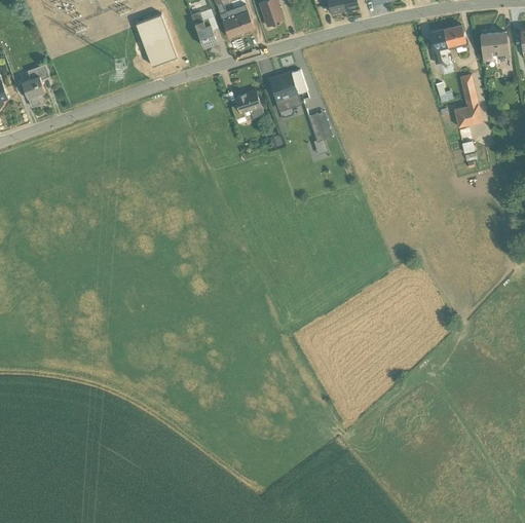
[(214,0),(228,39),(254,30),(246,5),(226,12),(222,2),(228,0),(214,0)]
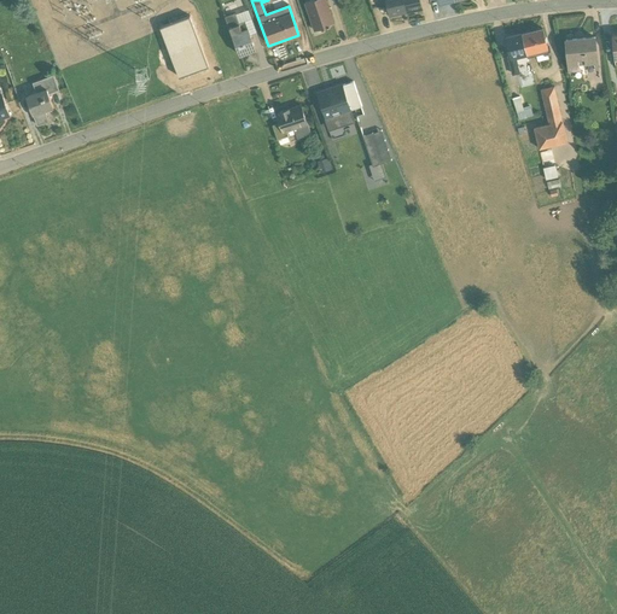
[(324,0),(314,0),(304,4),(314,31),(326,28),(326,29),(330,28),(330,27),(332,25),(324,0)]
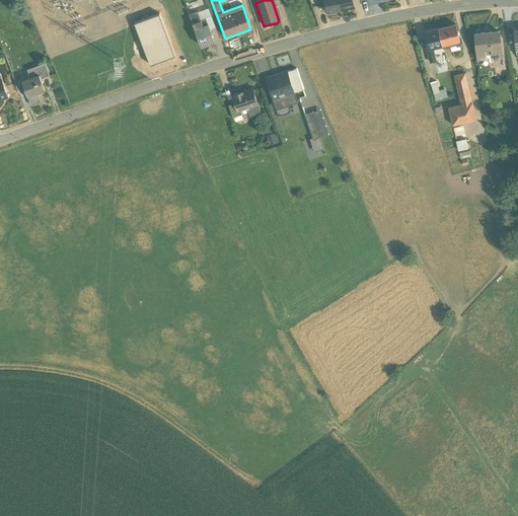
[(326,13),(341,10),(338,0),(316,0),(318,7),(322,6),(324,12),(326,12),(326,13)]
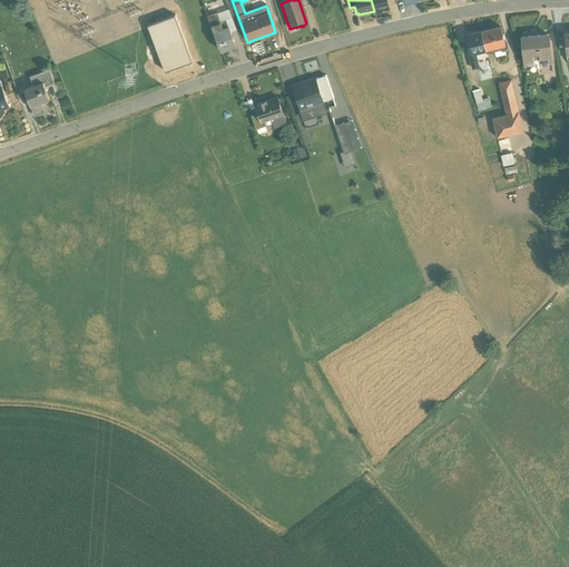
[(371,0),(374,11),(389,8),(386,0),(371,0)]
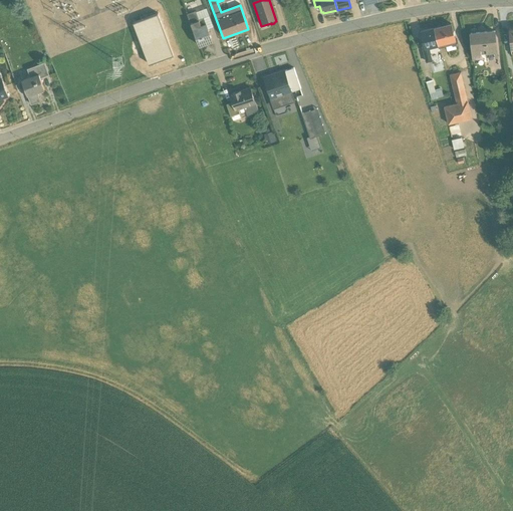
[(206,8),(195,12),(198,20),(203,18),(207,29),(213,27),(206,8)]
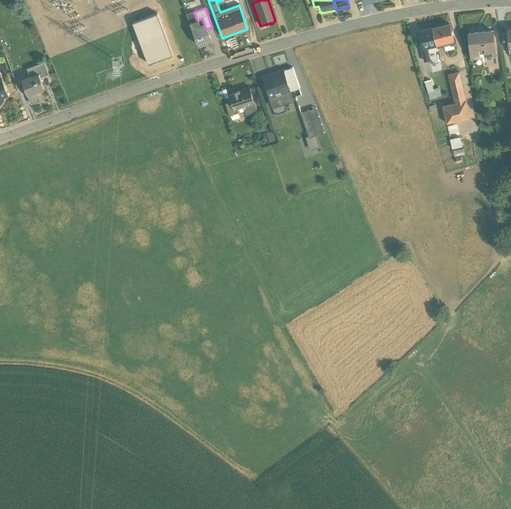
[(194,12),(186,15),(198,46),(211,41),(206,29),(202,18),(197,20),(194,12)]
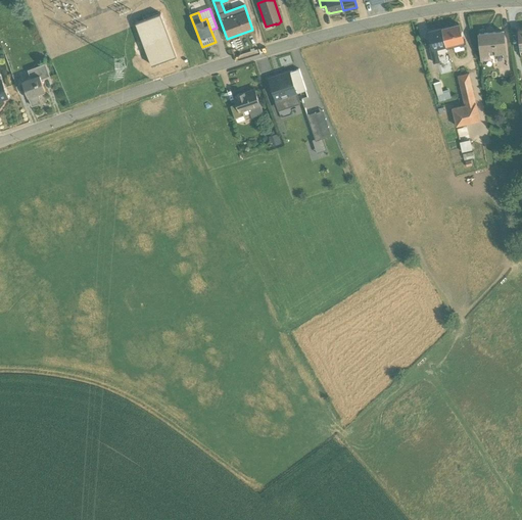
[(151,66),(176,57),(160,15),(135,25),(151,66)]
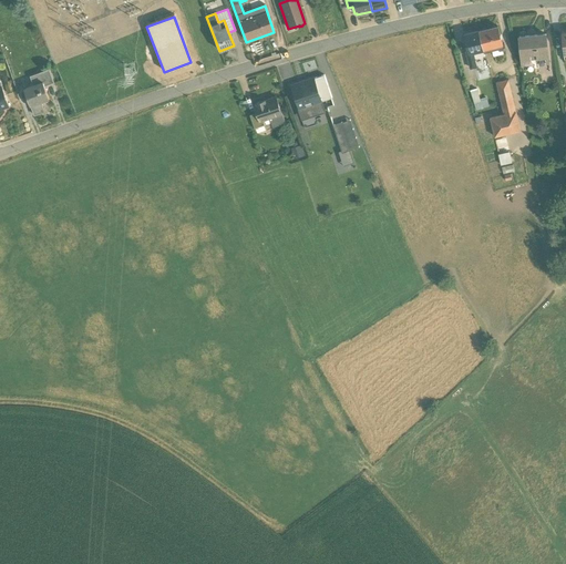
[(477,31),(483,52),(491,51),(492,57),(502,54),(502,51),(503,51),(502,48),(503,48),(497,26),(487,29),(477,31)]
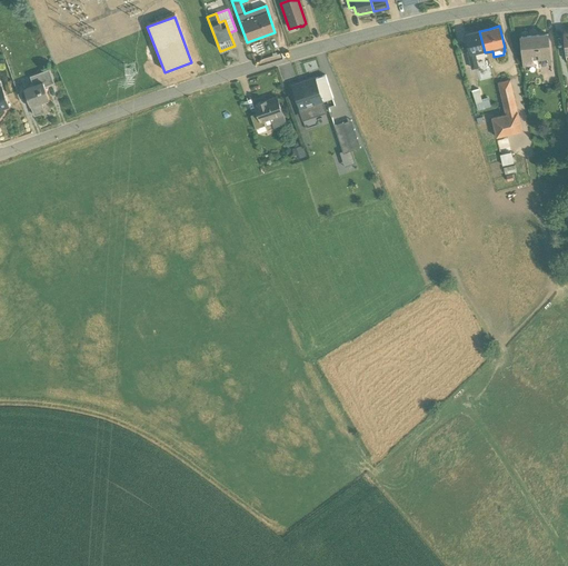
[(476,59),(486,57),(485,52),(479,31),(465,36),(467,45),(465,45),(471,70),(478,68),(476,59)]
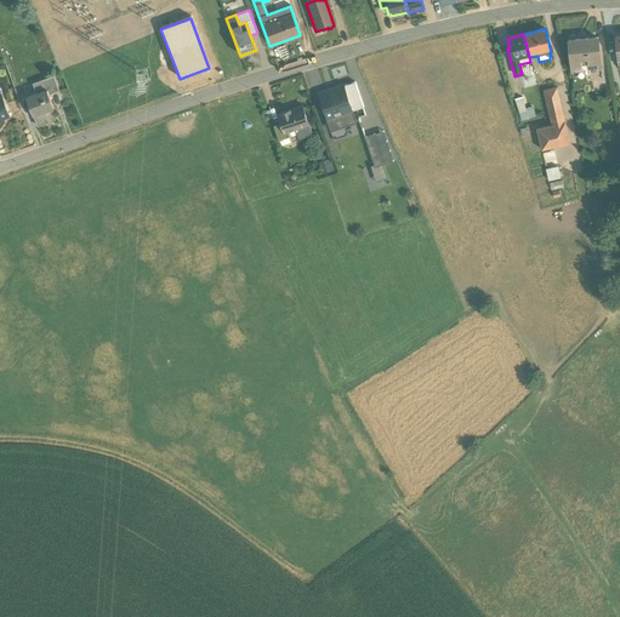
[(597,72),(602,72),(597,36),(566,40),(569,74),(572,73),(572,68),(596,64),(597,72)]
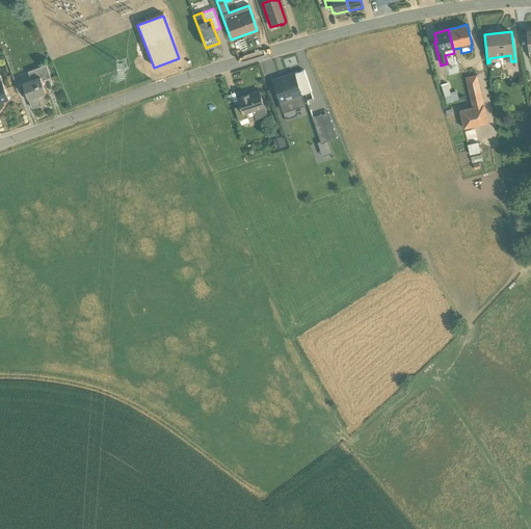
[(31,109),(41,105),(38,98),(44,96),(44,94),(46,94),(42,81),(50,78),(46,65),(28,72),(30,80),(22,83),(28,100),(31,109)]
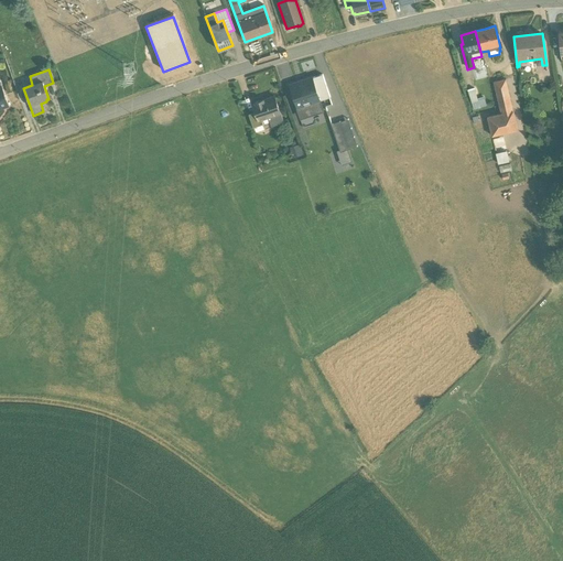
[(311,78),(289,86),(296,110),(320,104),(321,103),(320,101),(329,98),(322,75),(312,78),(311,78)]
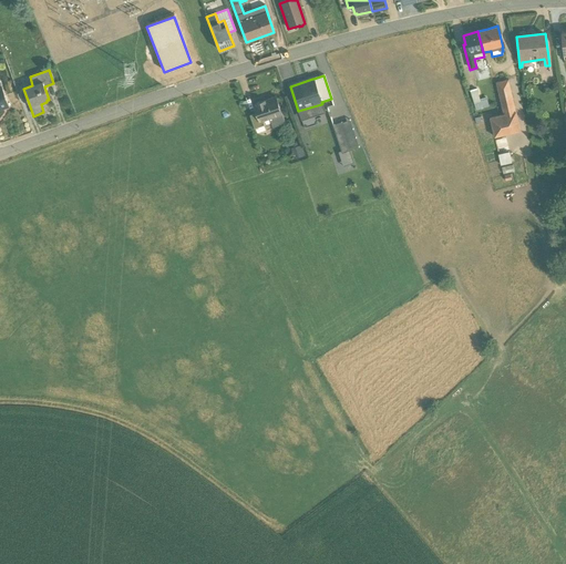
[(493,139),(520,132),(507,80),(494,83),(502,114),(489,119),(493,139)]
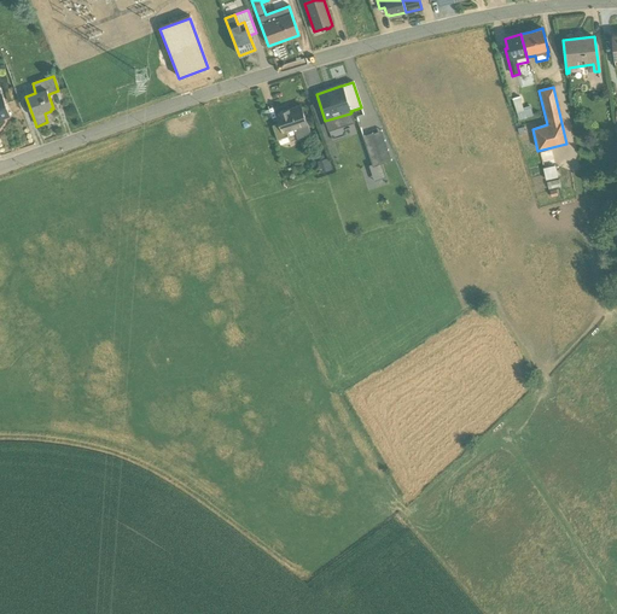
[(518,97),(511,99),(518,121),(531,117),(530,110),(531,109),(530,106),(522,109),(518,97)]
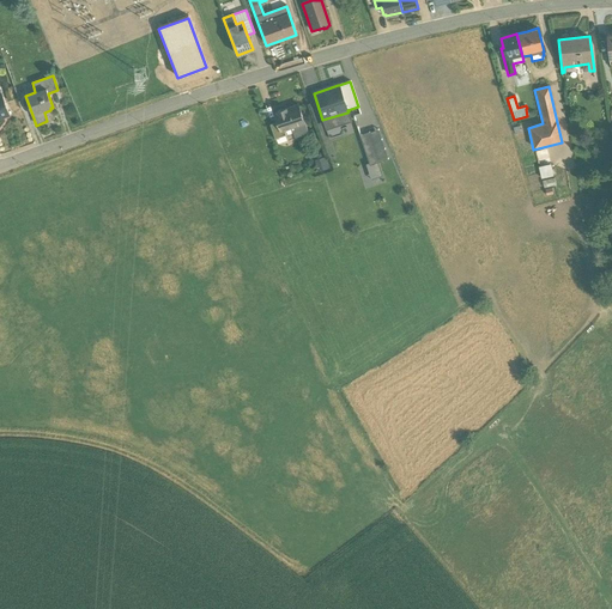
[(277,122),(270,126),(274,140),(285,135),(284,132),(291,129),(295,139),(308,134),(297,105),(273,114),(277,122)]
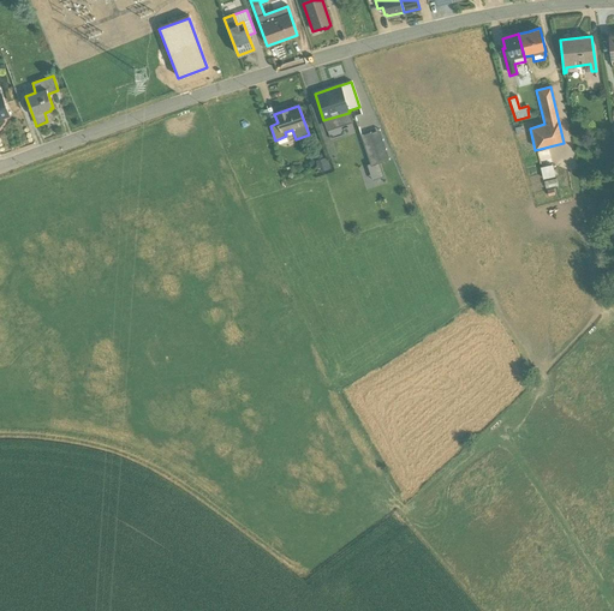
[(351,123),(349,113),(323,120),(327,131),(351,123)]
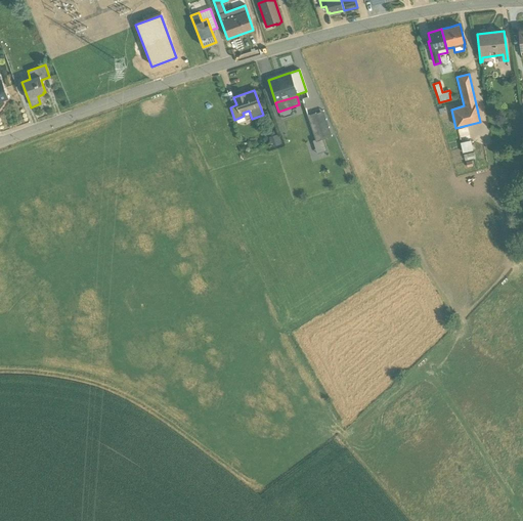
[(331,136),(322,112),(307,117),(315,142),(331,136)]
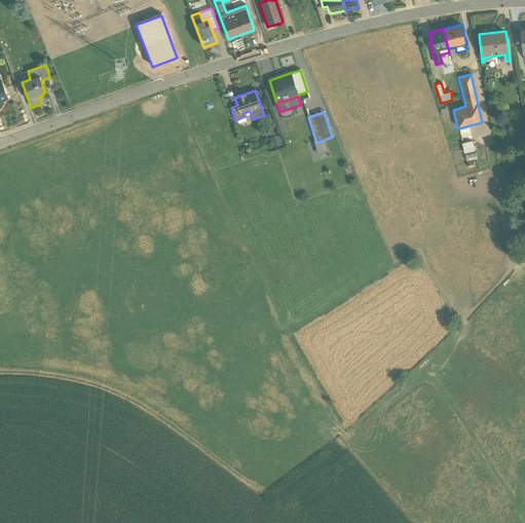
[(463,154),(474,151),(472,142),(461,144),(463,154)]
